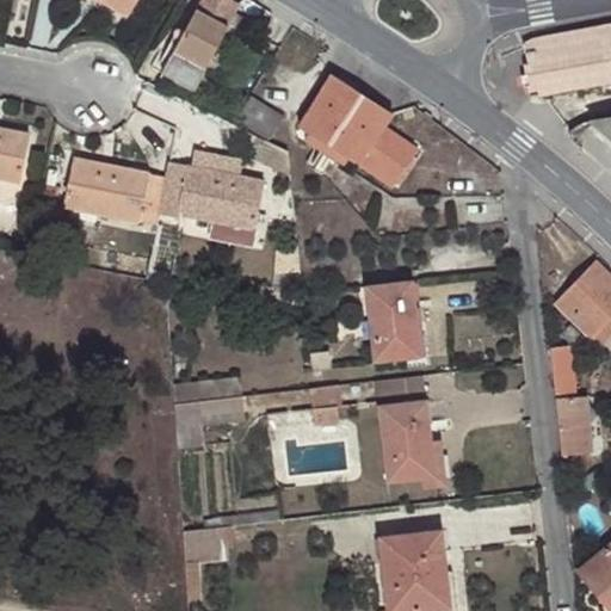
[(123,0),(118,8),(129,16),(137,0),(123,0)]
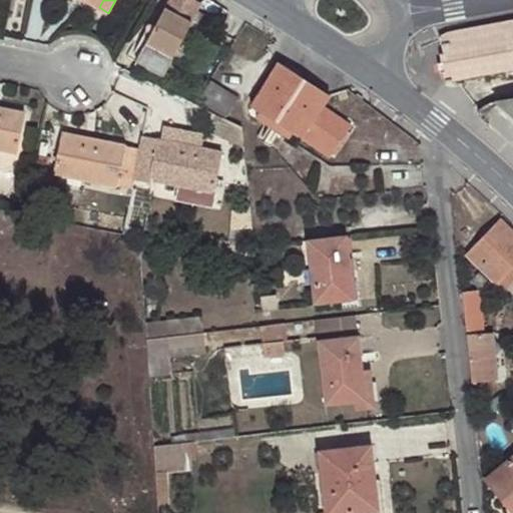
[(202,2),(197,0),(168,0),(136,60),(163,75),(173,57),(192,21),(202,2)]
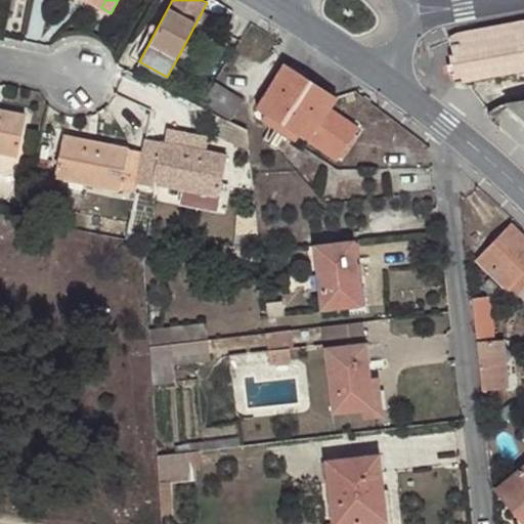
[(523,20),(457,32),(448,38),(452,55),(450,56),(451,64),(447,64),(449,75),(452,75),(454,83),(523,70),(523,20)]
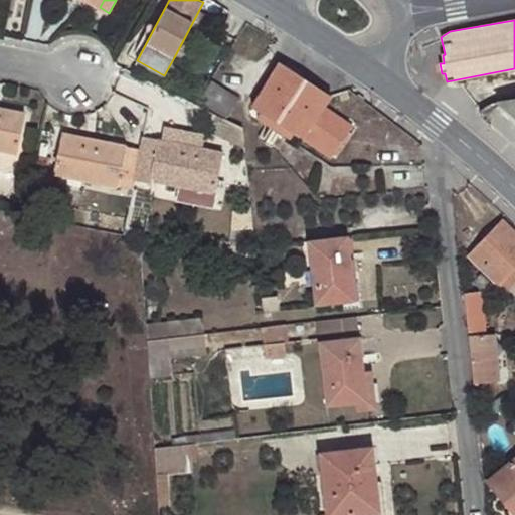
[(208,29),(193,21),(174,57),(189,64),(208,29)]
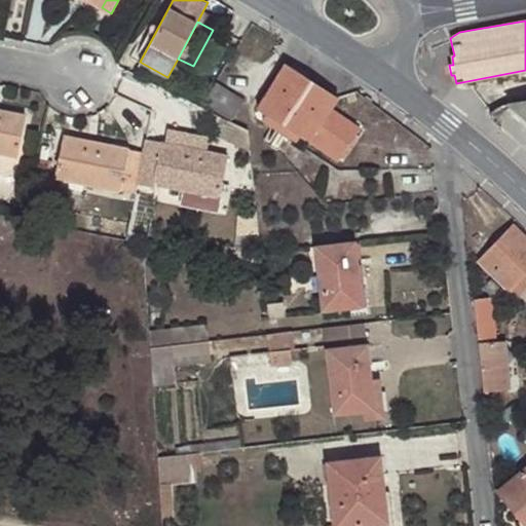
[(284,124),(310,80),(288,66),(259,108),(268,114),(284,124)]
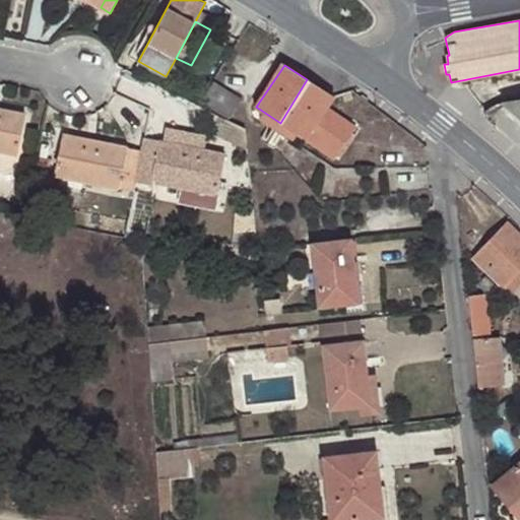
[(334,96),(307,79),(280,123),(297,133),(337,159),(358,128),(327,109),(334,96)]
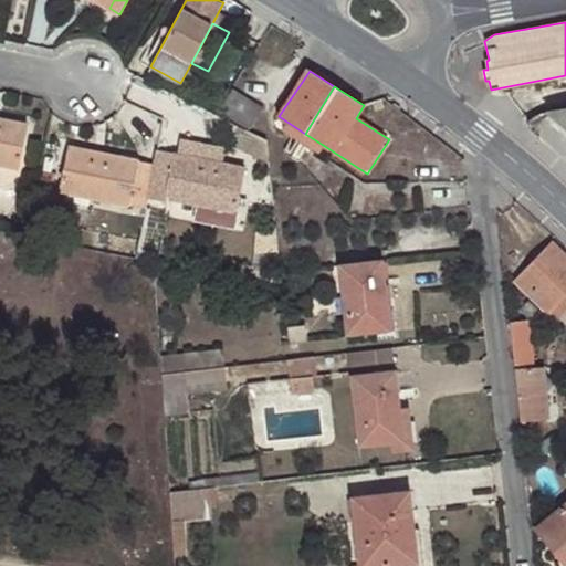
[(220,112),(249,129),(262,108),(233,91),(220,112)]
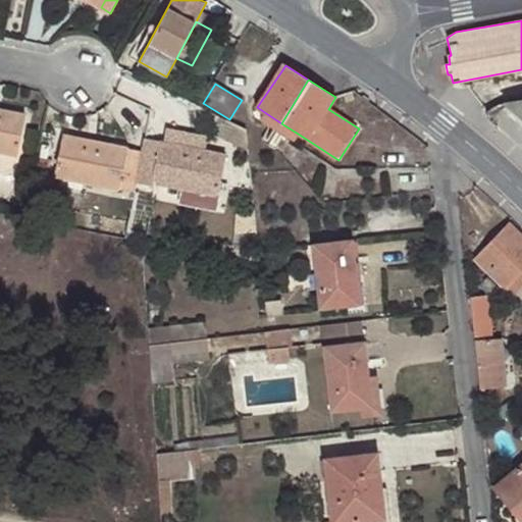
[(521,100),(503,104),(521,120),(521,100)]
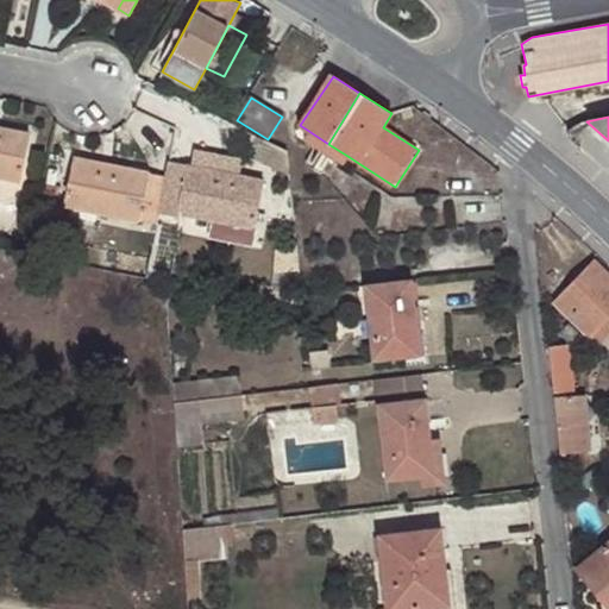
[(0,177),(22,182),(26,157),(14,155),(19,132),(0,127),(0,177)]
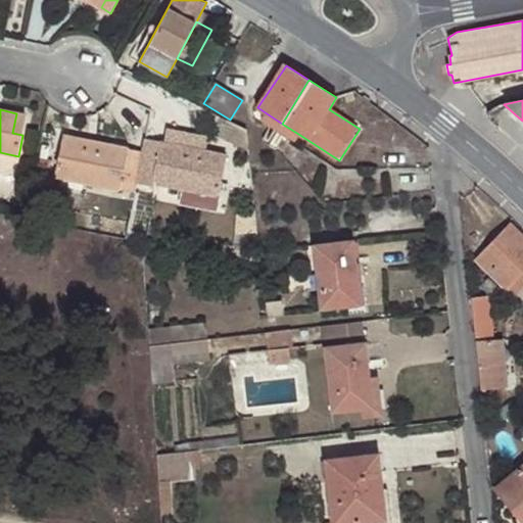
[(12,133),(22,135),(26,115),(16,113),(12,133)]
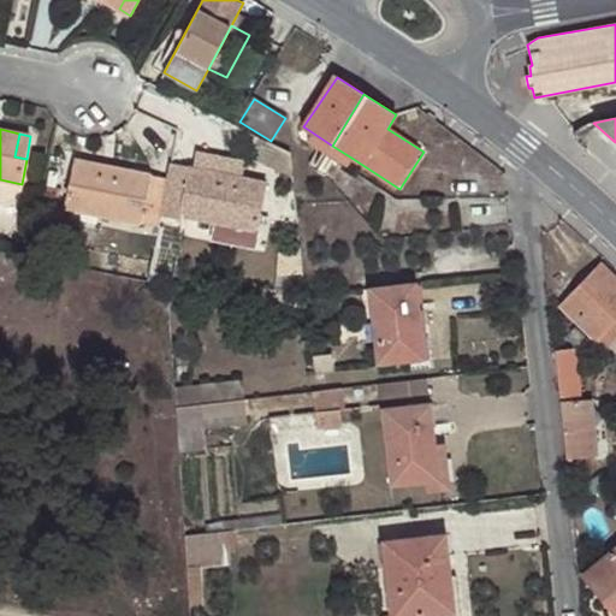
[(308,142),(327,154),(332,146),(314,134),(308,142)]
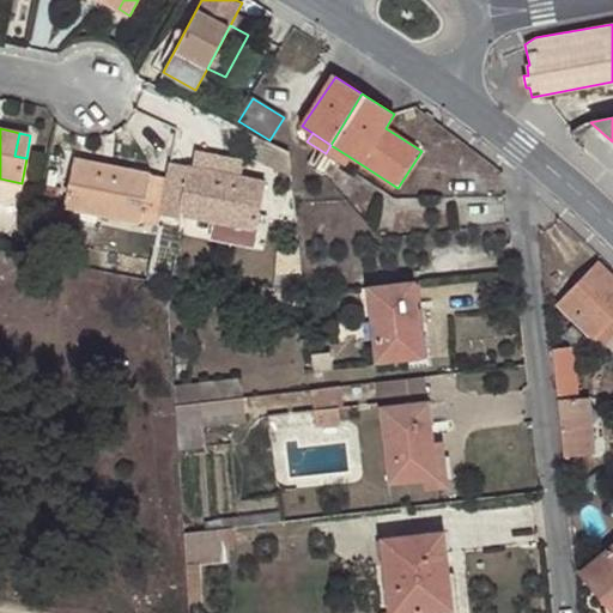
[(331,145),(326,153),(344,165),(350,157),(331,145)]
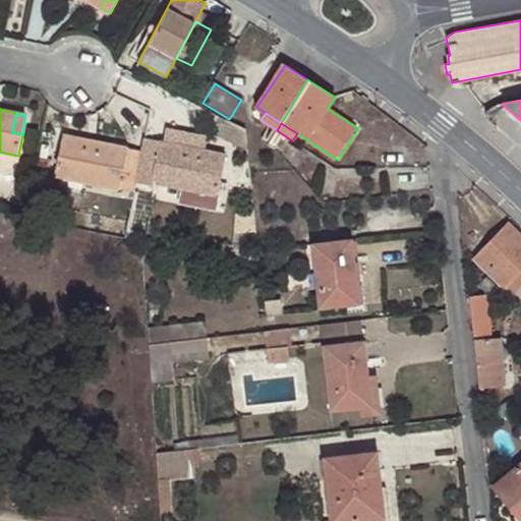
[(64,137),(60,158),(71,160),(74,139),(64,137)]
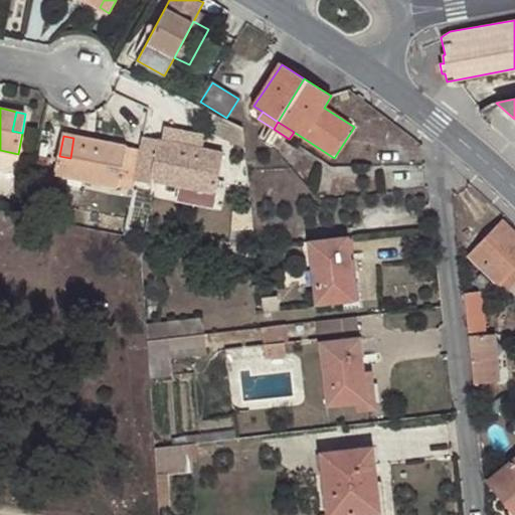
[(55,174),(131,190),(132,186),(134,180),(149,183),(150,181),(214,194),(218,172),(208,170),(211,152),(143,138),(140,151),(73,138),(70,158),(59,156),(55,174)]
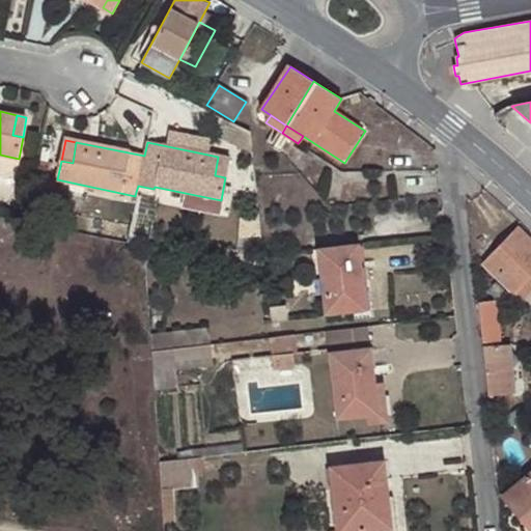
[(215,175),(225,177),(229,159),(218,157),(215,175)]
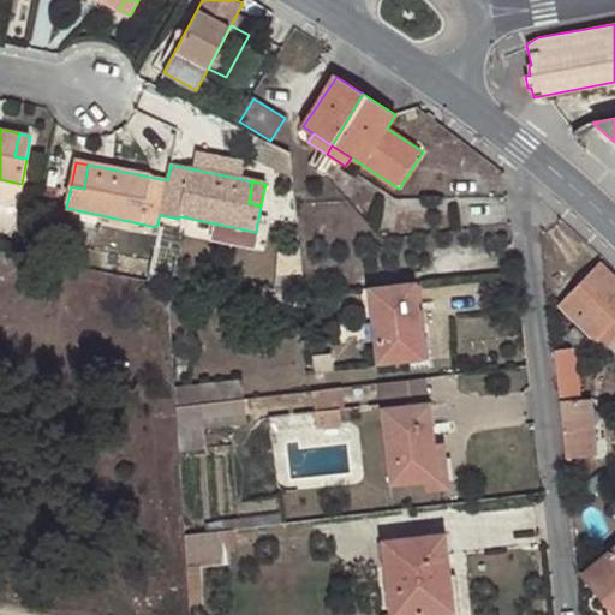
[(156,227),(145,281),(161,285),(174,225),(157,222),(156,227)]
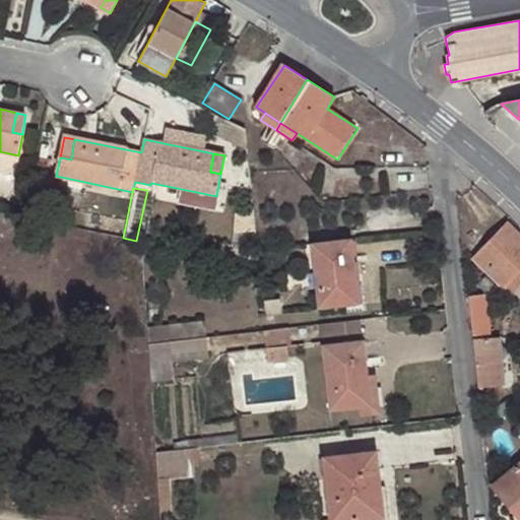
[(473,257),(504,286),(519,268),(519,236),(507,223),(473,257)]
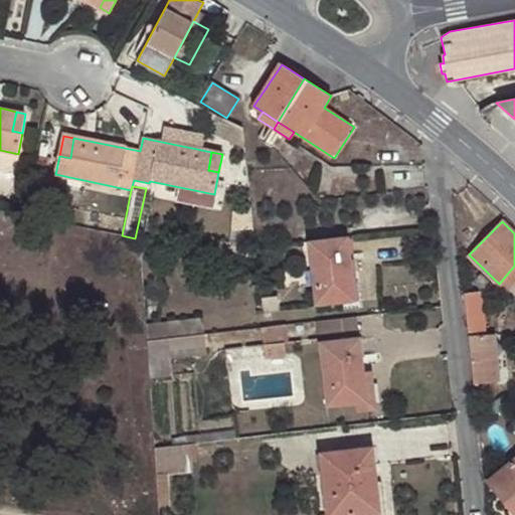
[(348,236),(309,241),(316,305),(356,301),(348,236)]
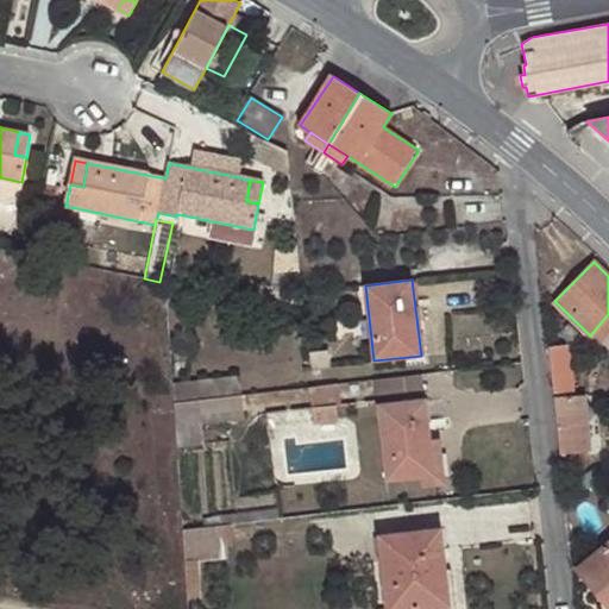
[(608,314),(590,336),(600,346),(608,336),(608,314)]
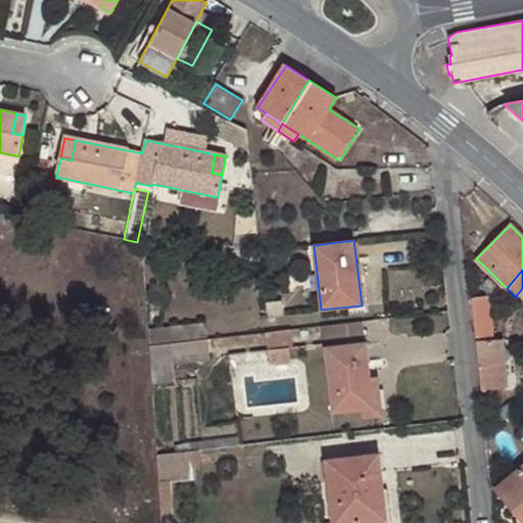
[(479,286),(490,296),(498,288),(487,278),(479,286)]
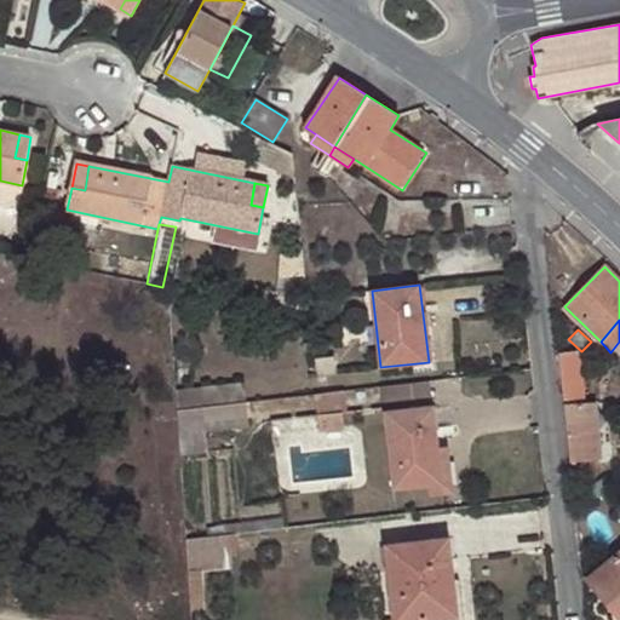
[(557,352),(569,463),(601,459),(600,445),(595,403),(586,403),(583,368),(591,368),(591,350),(581,351),(557,352)]
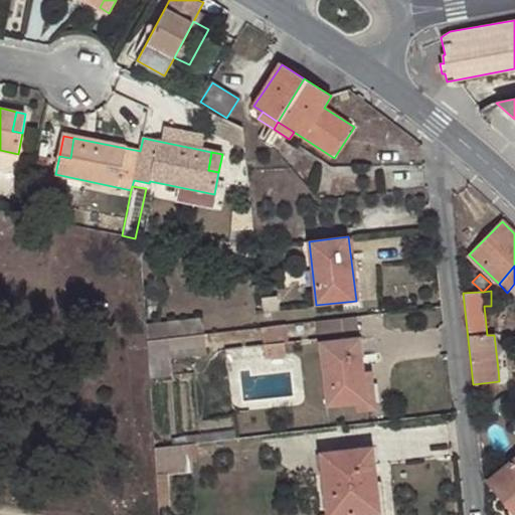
[(279,297),(262,298),(263,312),(280,311),(279,297)]
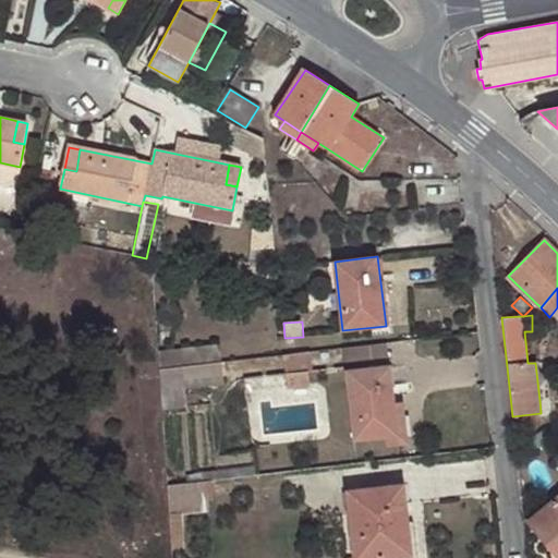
[(219,342),(157,350),(159,370),(221,361),(219,342)]
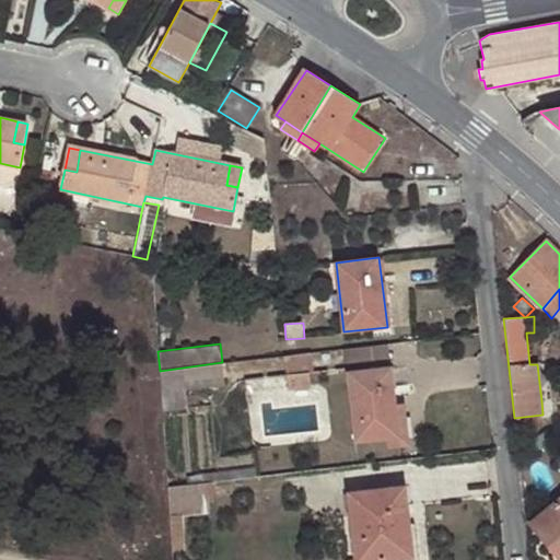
[(315,371),(312,352),(287,356),(284,356),(287,373),(310,371),(315,371)]
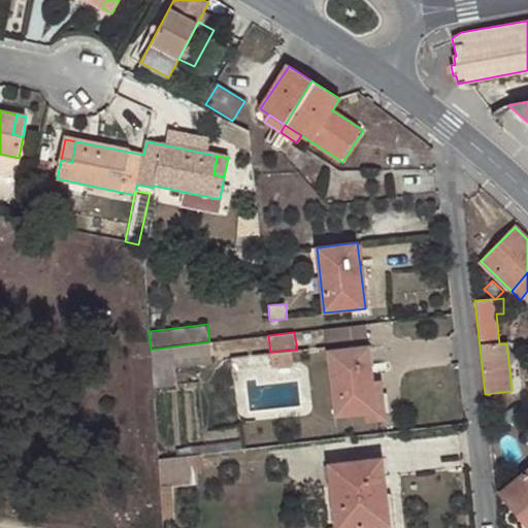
[(209,341),(151,350),(152,370),(174,367),(211,363),(209,341)]
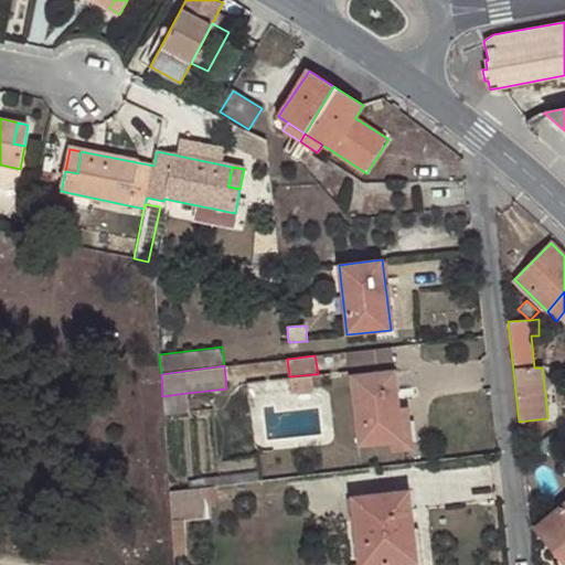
[(359,445),(403,440),(395,370),(351,374),(359,445)]
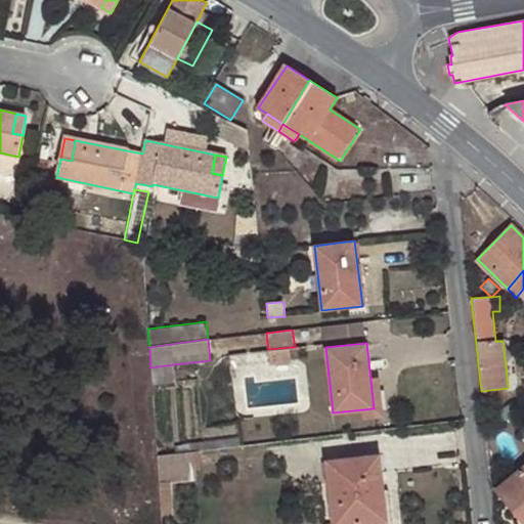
[(290,347),(268,349),(269,362),(292,359),(290,347)]
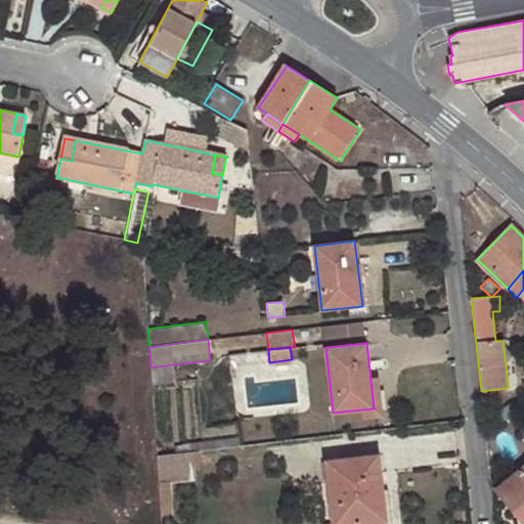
[(173,364),(150,367),(151,384),(175,382),(173,364)]
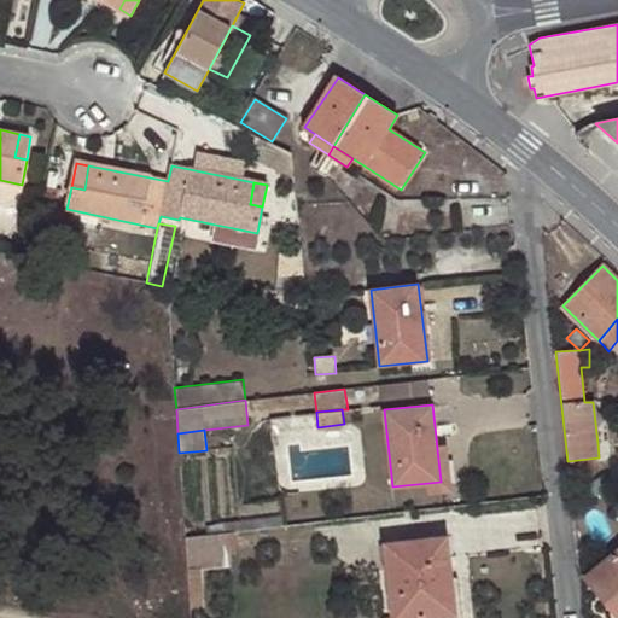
[(227,531),(185,537),(187,569),(203,566),(231,564),(227,531)]
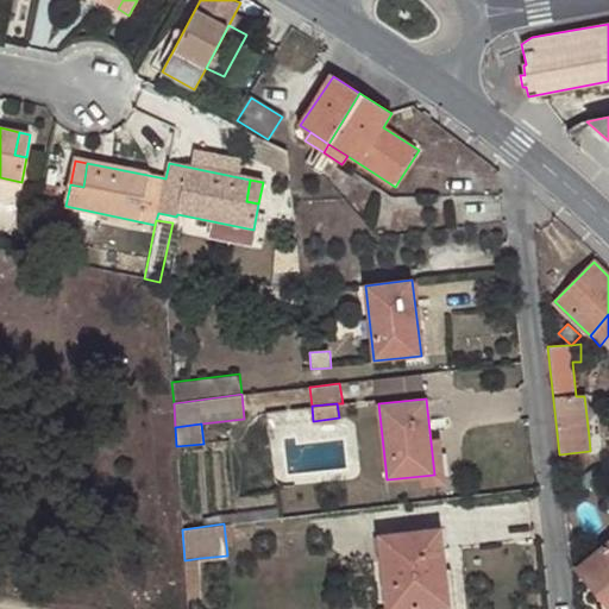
[(425,529),(434,608),(450,606),(440,528),(425,529)]
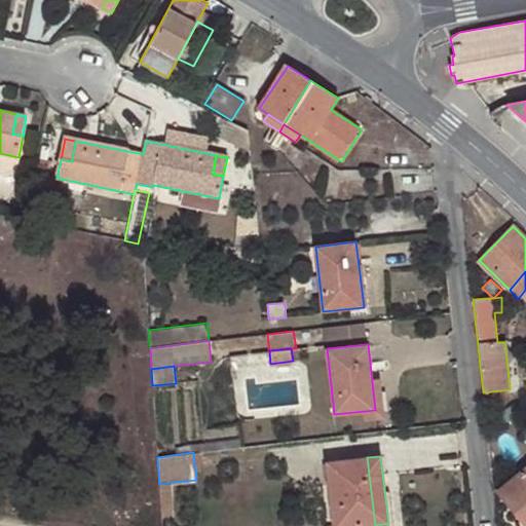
[(327,463),(334,525),(365,525),(375,525),(367,457),(327,463)]
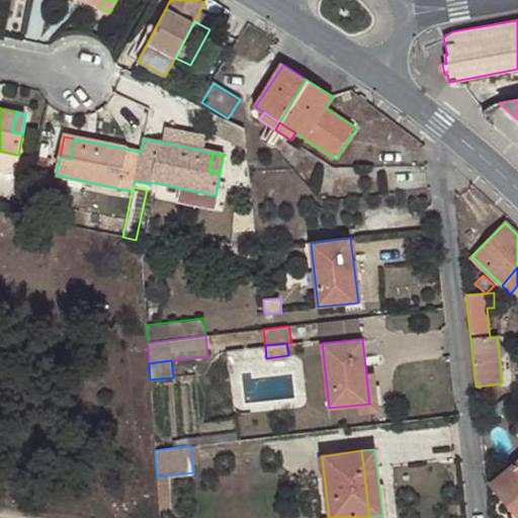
[(517,515),(517,462),(493,483),(517,515)]
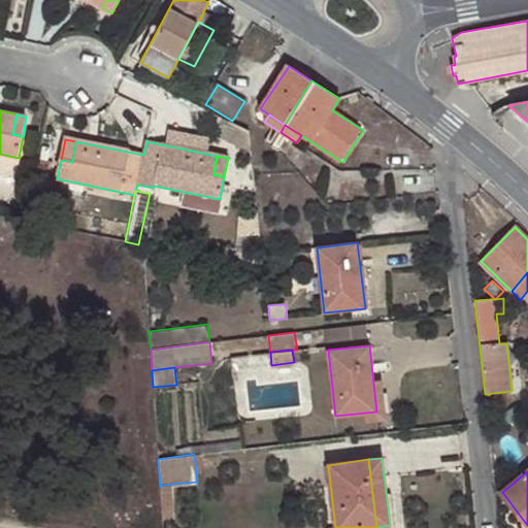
[(173,484),(160,486),(162,521),(176,519),(173,484)]
